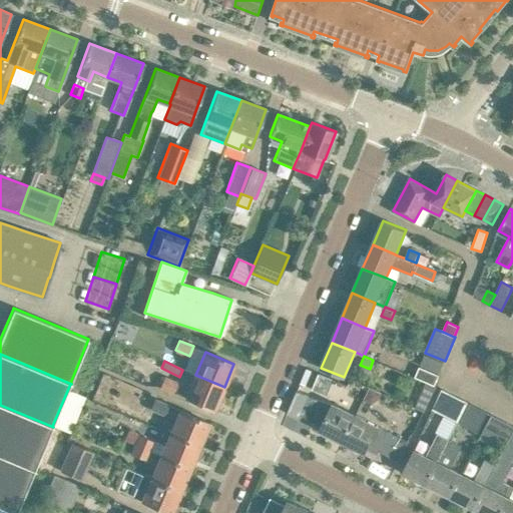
[(420,367),(415,377),(435,385),(439,375),(420,367)]
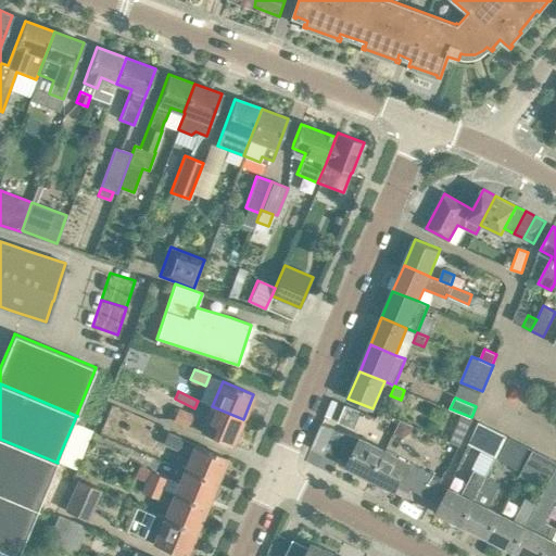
[(232,444),(243,419),(212,406),(202,431),(232,444)]
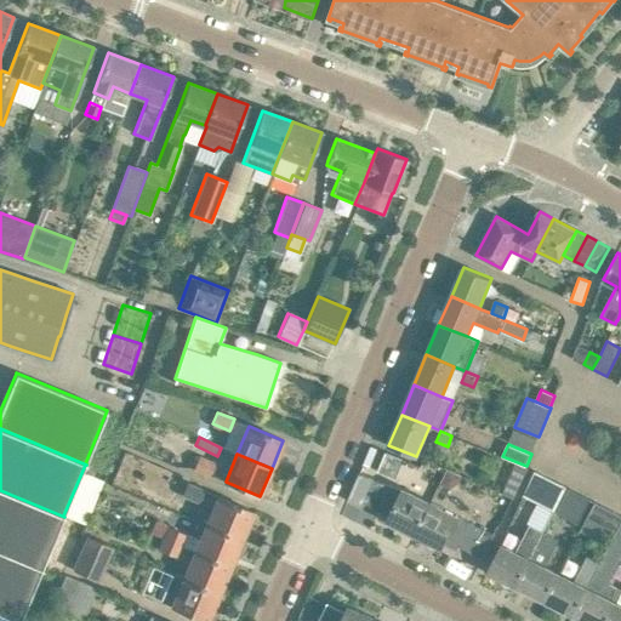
[(210,476),(216,463),(199,456),(193,468),(210,476)]
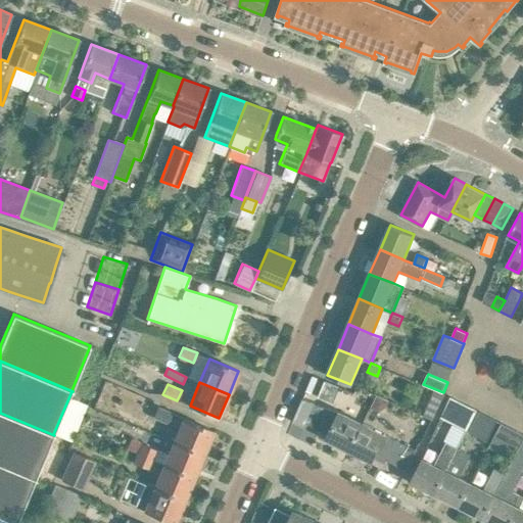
[(377,395),(371,408),(379,411),(385,409),(388,401),(377,395)]
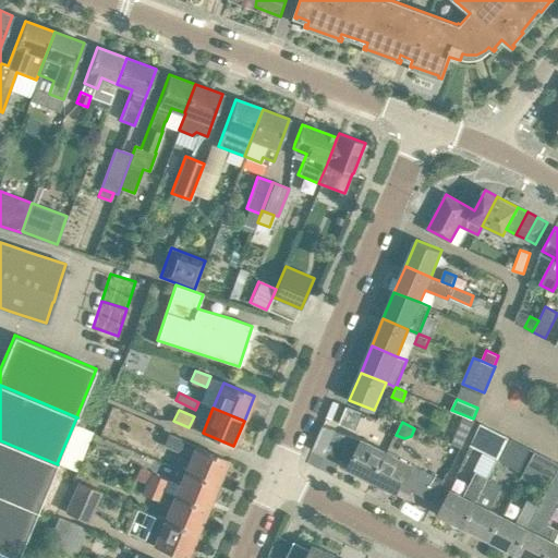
[(499,458),(509,436),(481,423),(471,445),(499,458)]
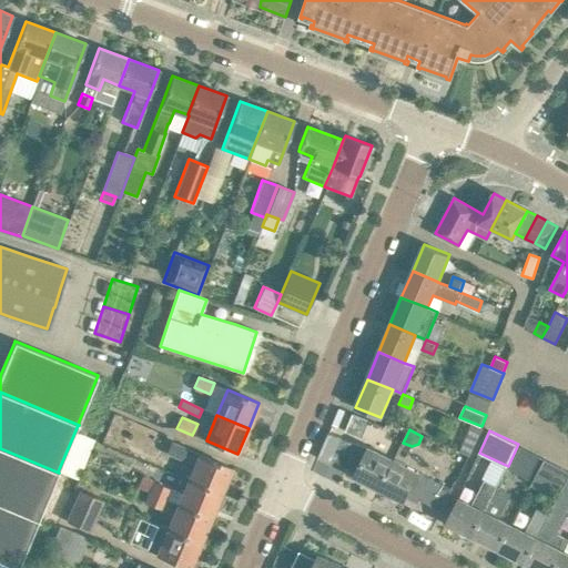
[(354,476),(378,488),(393,459),(369,448),(368,449),(356,444),(343,438),(328,432),(318,458),(332,465),(335,460),(350,468),(351,466),(357,470),(354,476)]
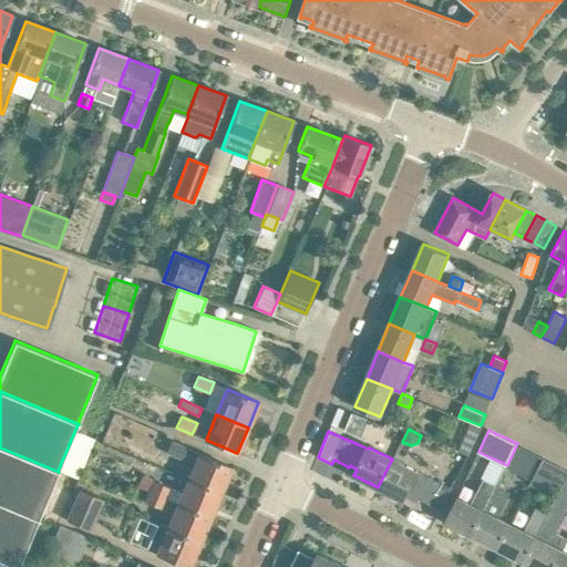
[(182,459),(186,449),(171,442),(167,452),(182,459)]
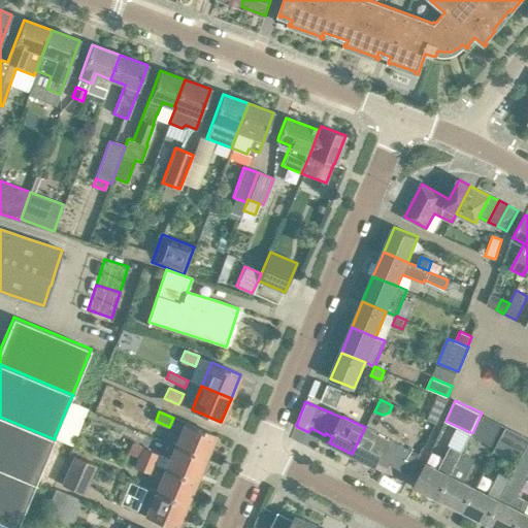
[(491,443),(501,424),(485,416),(474,435),(491,443)]
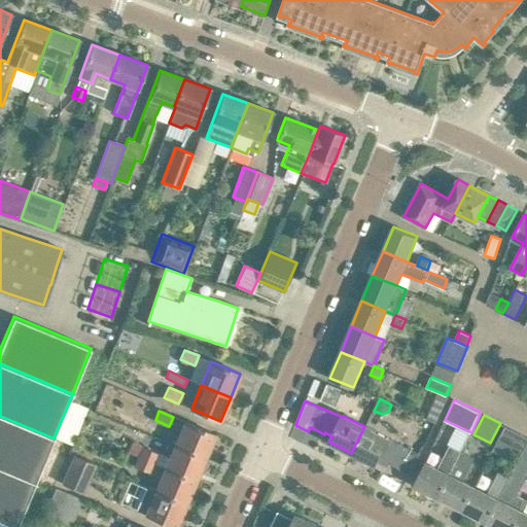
[(35,482),(54,438),(55,440),(55,438),(0,416),(0,467),(36,483),(35,482)]
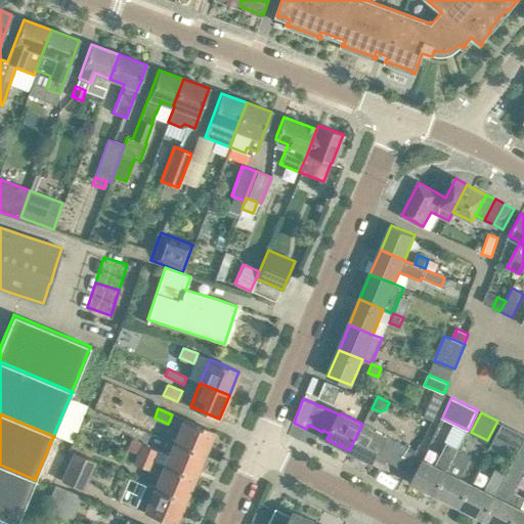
[(204,454),(214,432),(184,419),(174,442),(204,454)]
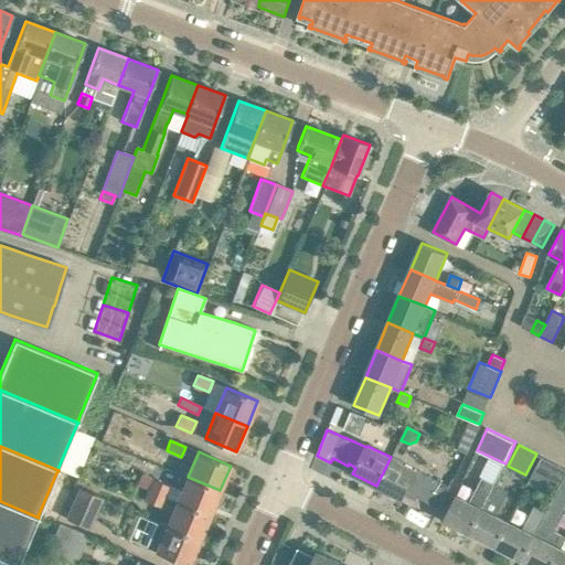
[(561,483),(564,473),(564,468),(542,456),(534,470),(560,483),(561,483)]
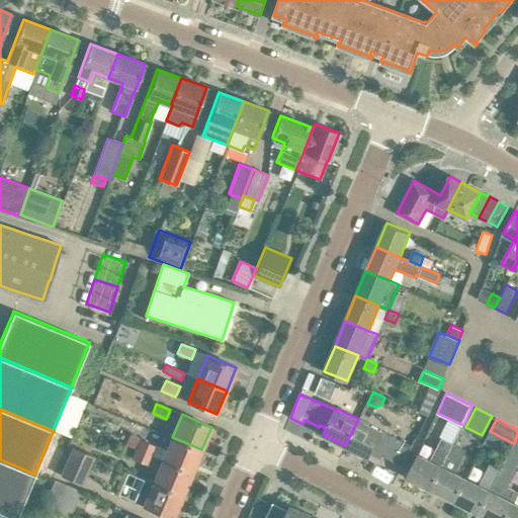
[(413,445),(381,430),(358,419),(345,445),(367,457),(369,452),(380,458),(382,455),(403,465),(413,445)]
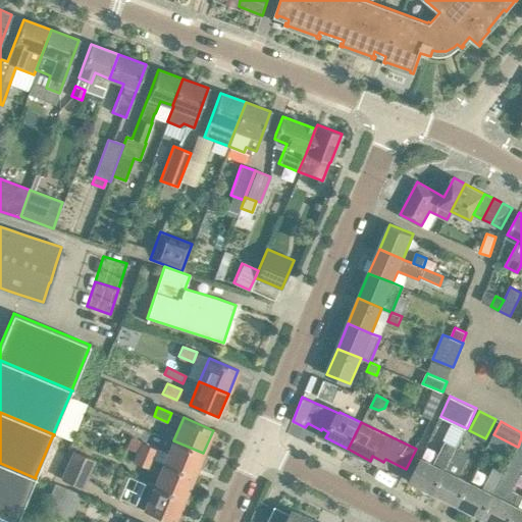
[(521,496),(511,490),(521,469),(521,437),(518,447),(517,447),(504,472),(481,517),(491,521),(509,521),(517,507),(521,497),(521,496)]
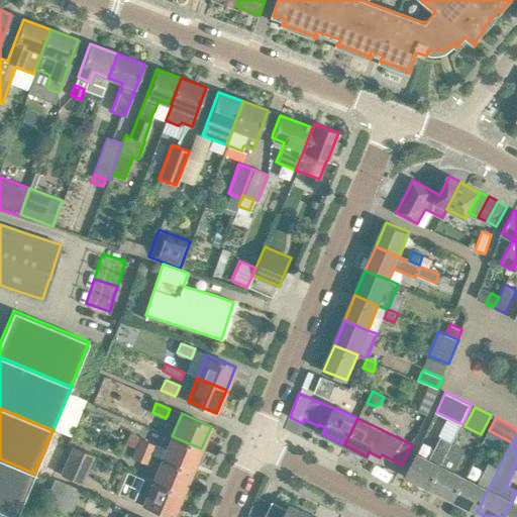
[(201,461),(204,452),(203,450),(201,449),(201,448),(172,436),(166,450),(163,458),(192,471),(196,460),(198,461),(201,461)]
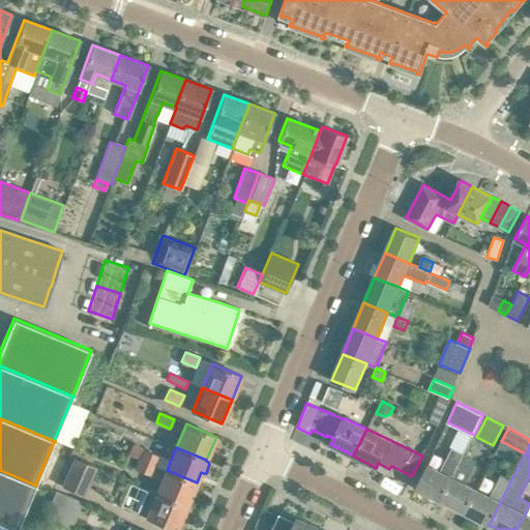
[(440,500),(464,453),(451,447),(439,471),(428,465),(416,488),(440,500)]
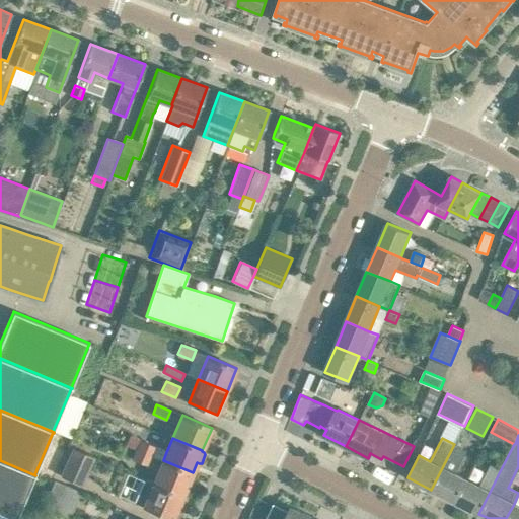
[(141,441),(138,449),(151,455),(154,447),(141,441)]
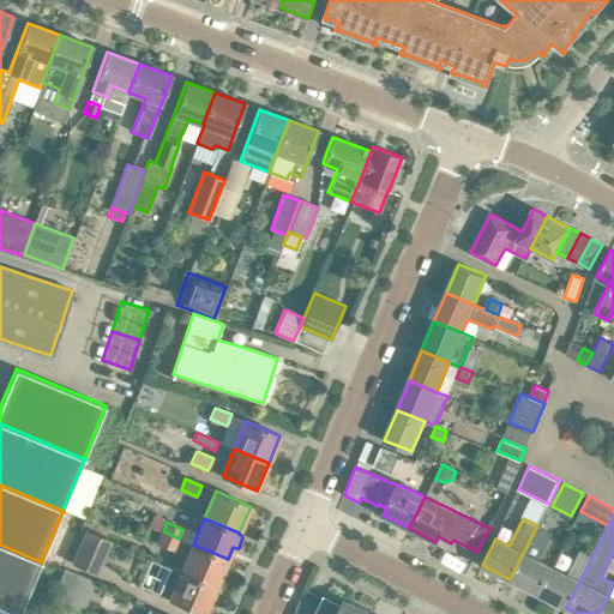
[(552,534),(537,525),(510,579),(537,594),(552,567),(537,560),(552,534)]
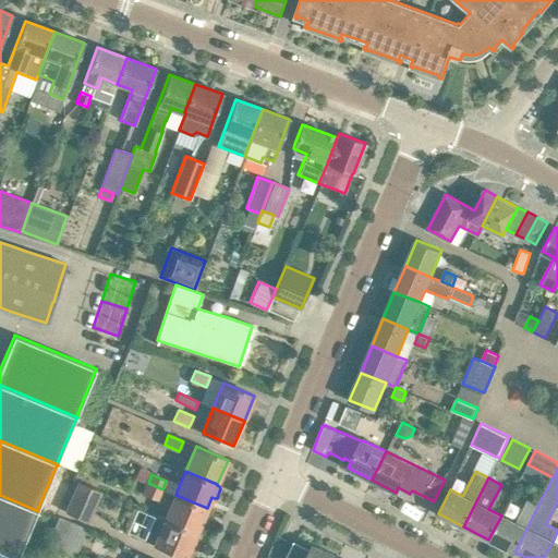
[(100,492),(77,482),(64,512),(87,522),(100,492)]
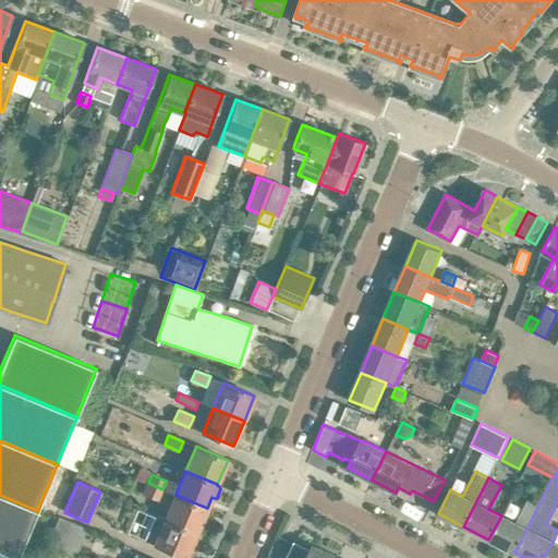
[(158,501),(162,489),(148,483),(143,495),(158,501)]
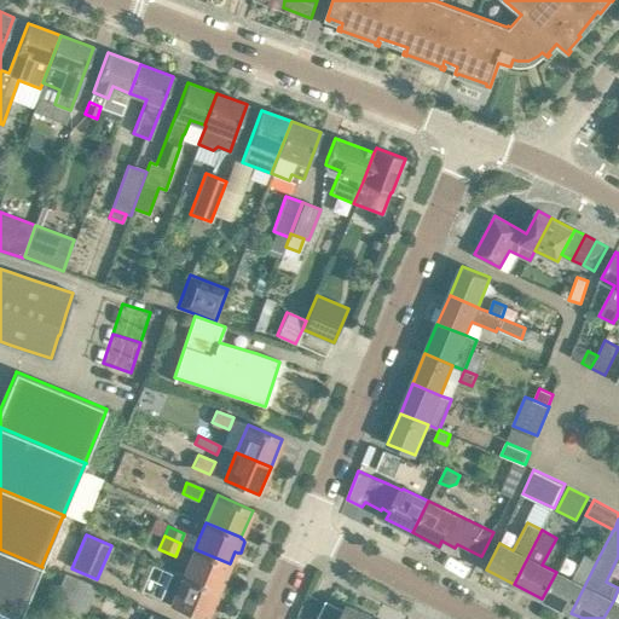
[(0,612),(17,618),(19,618),(41,567),(42,568),(42,567),(0,549),(0,612)]
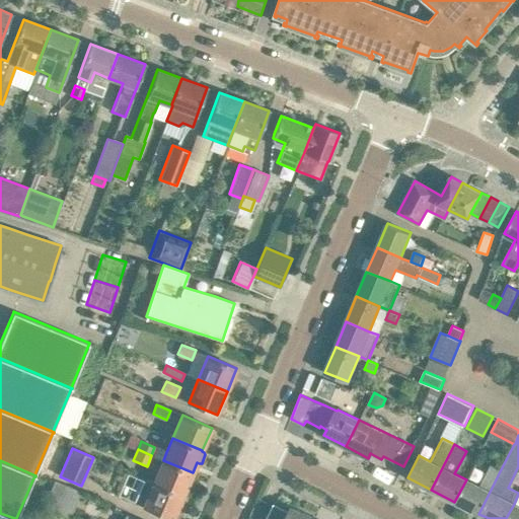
[(183,496),(193,472),(163,460),(158,472),(153,483),(183,496)]
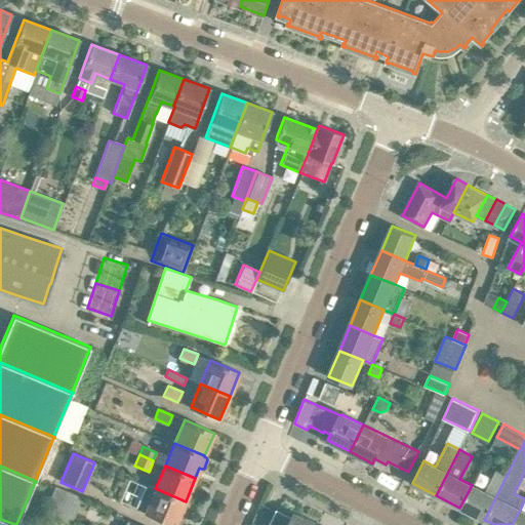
[(484,520),(507,475),(496,470),(485,491),(472,485),(459,508),(484,520)]
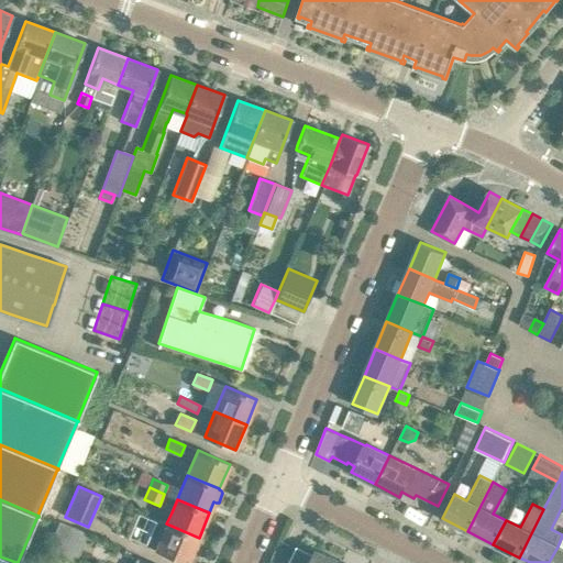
[(199,538),(166,523),(152,517),(141,543),(188,562),(199,538)]
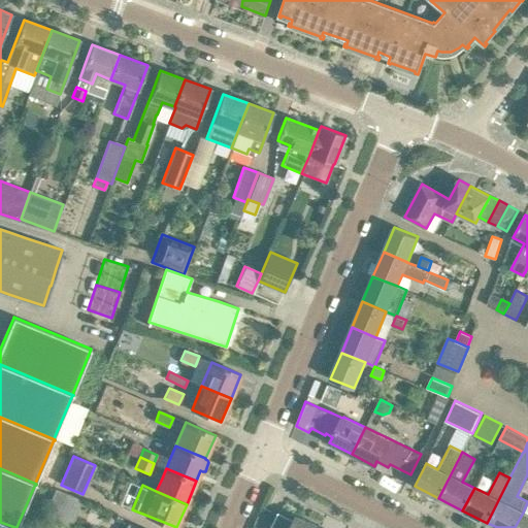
[(68,494),(55,489),(43,515),(57,521),(68,494)]
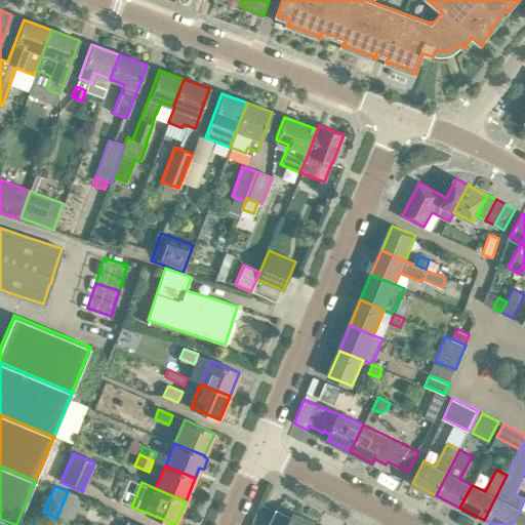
[(317,524),(318,524),(295,513),(293,518),(277,510),(269,524),(317,524)]
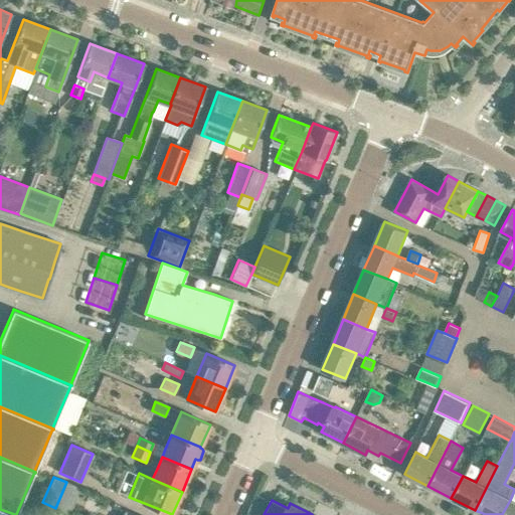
[(514,514),(514,502),(510,500),(502,514),(514,514)]
